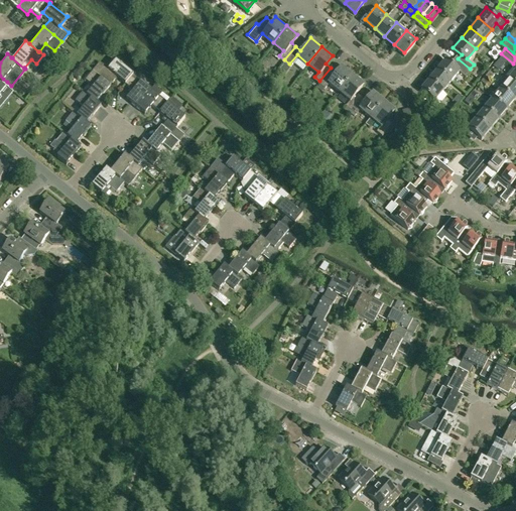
[(125,81),(133,71),(116,56),(108,66),(100,58),(93,67),(110,82),(117,74),(125,81)]
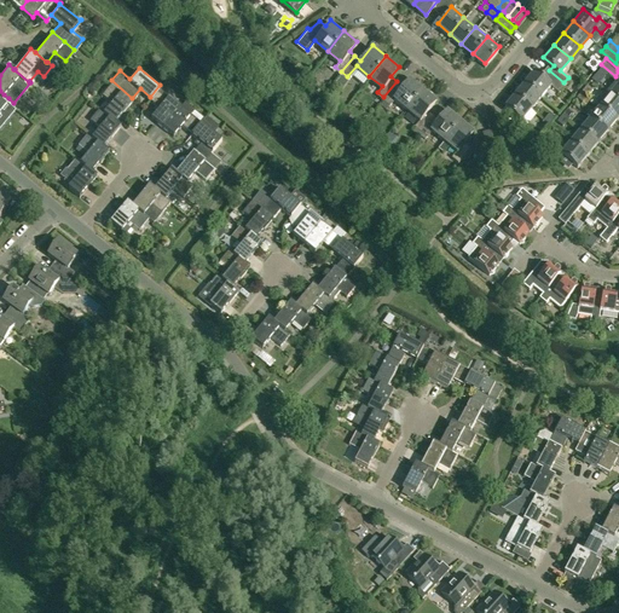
[(563,82),(549,70),(545,76),(534,68),(525,80),(542,93),(551,81),(560,88),(563,82)]
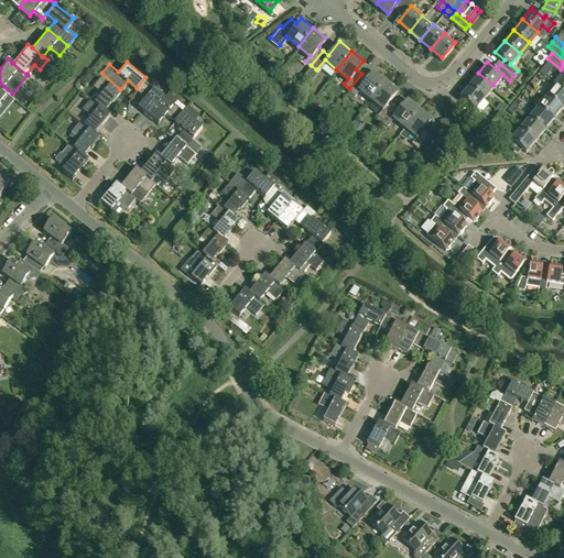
[(371,97),(386,79),(373,69),(366,78),(361,74),(349,88),(355,93),(359,88),(371,97)]
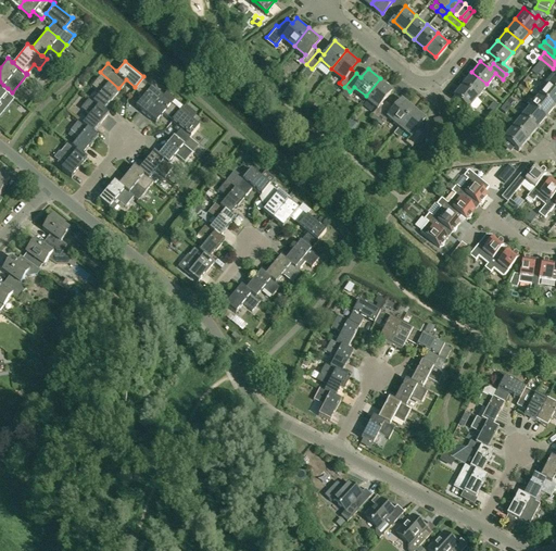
[(103,107),(104,107),(118,88),(100,72),(92,82),(101,89),(93,98),(103,107)]
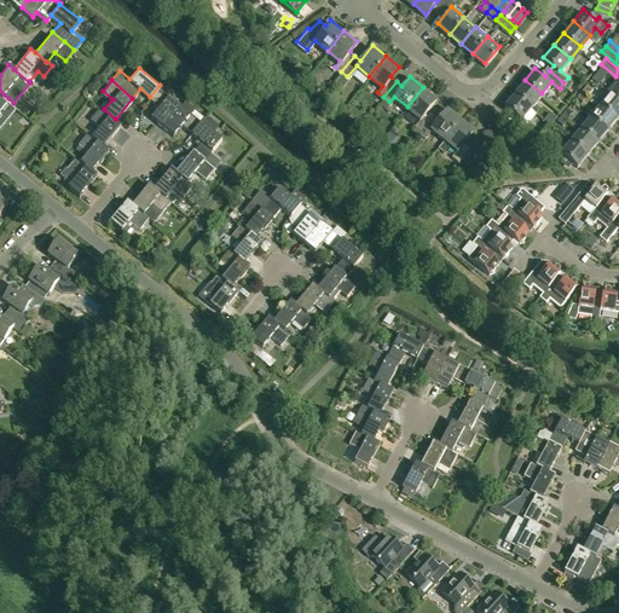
[(532,105),(542,93),(525,80),(515,91),(532,105)]
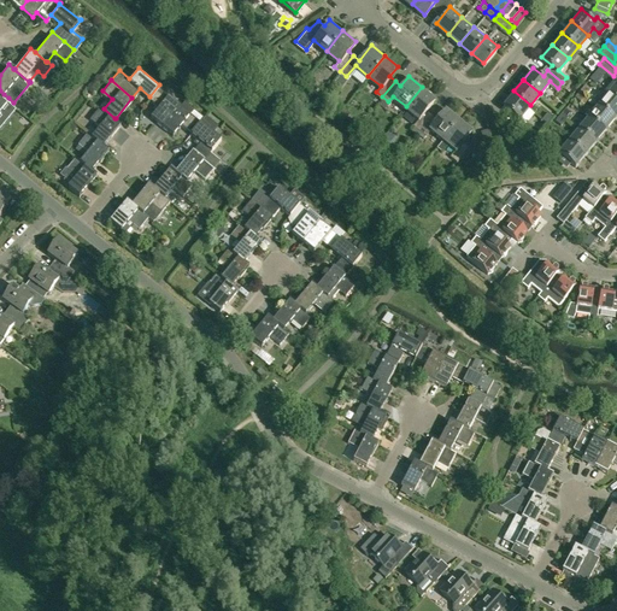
[(580,87),(586,92),(591,86),(585,81),(580,87)]
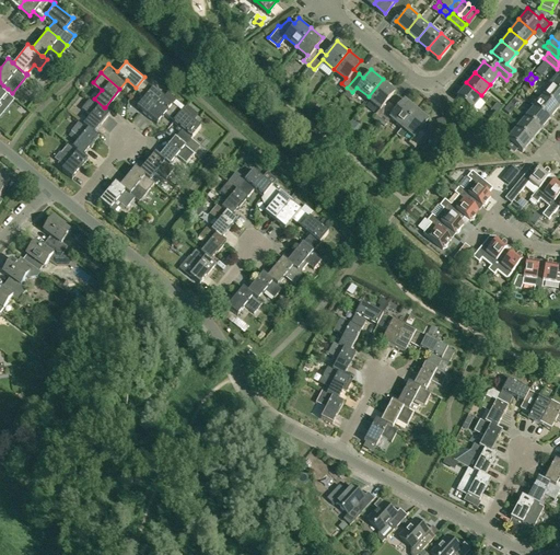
[(148,112),(163,92),(144,77),(136,88),(144,94),(137,103),(148,112)]
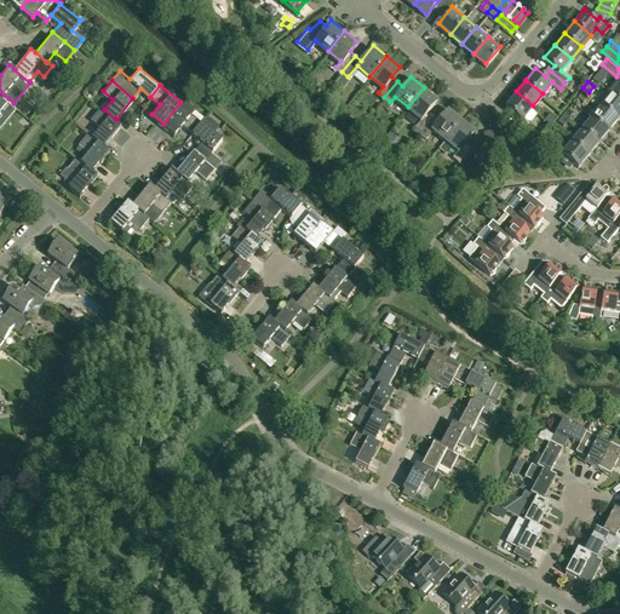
[(422,128),(435,113),(429,108),(437,98),(424,87),(408,107),(420,118),(415,122),(422,128)]
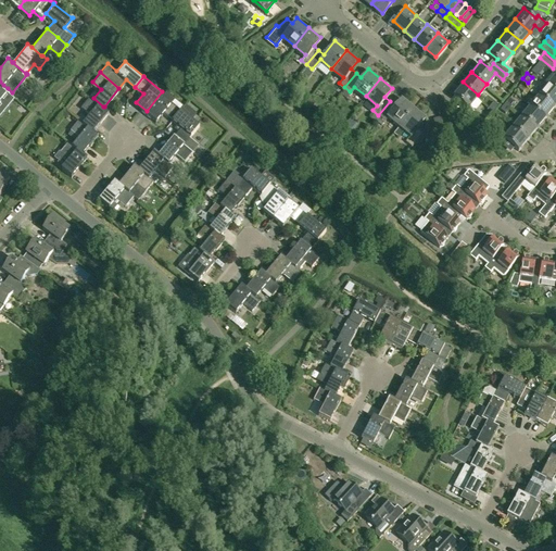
[(523,88),(528,83),(522,78),(518,84),(523,88)]
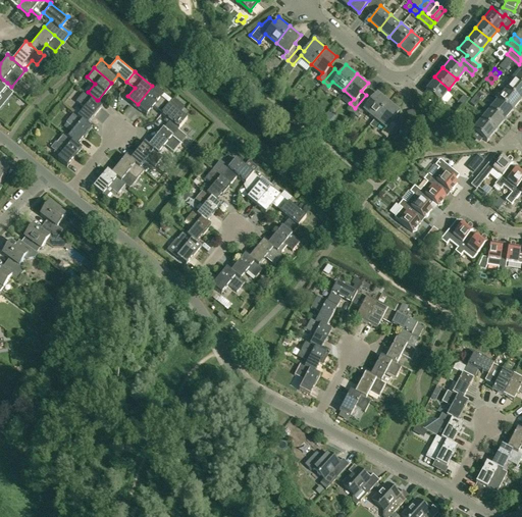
[(520,98),(521,95),(521,82),(514,76),(512,74),(504,84),(507,86),(520,98)]
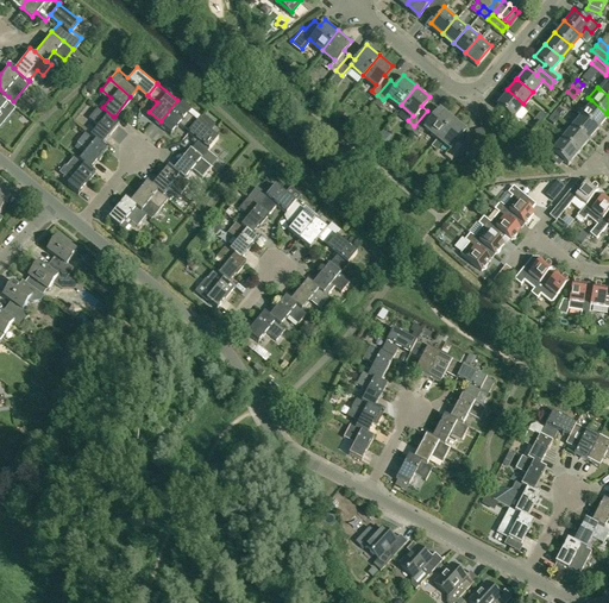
[(513,115),(523,104),(507,89),(496,102),(513,115)]
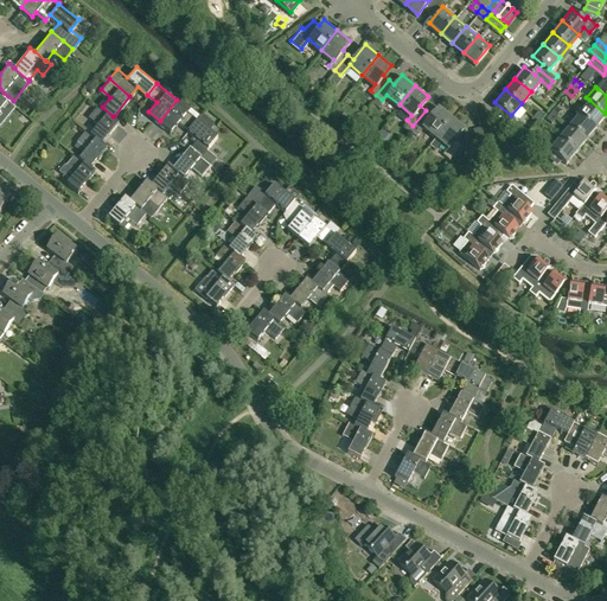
[(189,128),(197,116),(177,100),(160,121),(171,130),(178,120),(189,128)]
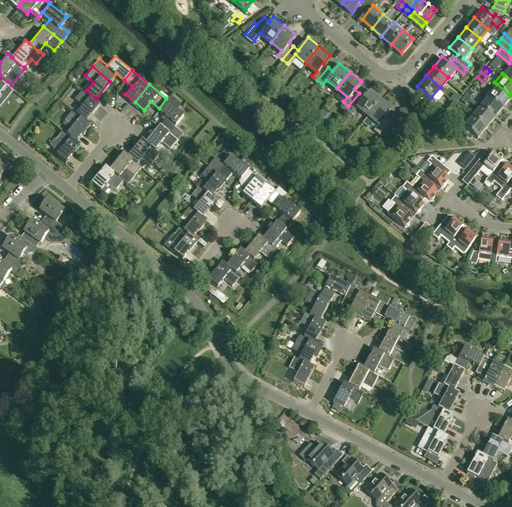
[(502,106),(510,96),(497,84),(491,91),(489,89),(486,92),(489,94),(502,106)]
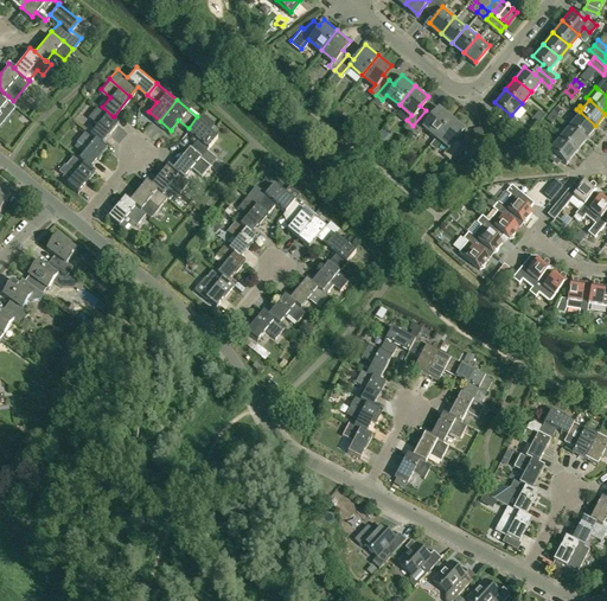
[(102,107),(97,103),(89,114),(98,122),(95,126),(90,122),(85,127),(91,132),(90,132),(102,140),(119,120),(114,116),(113,116),(102,107)]
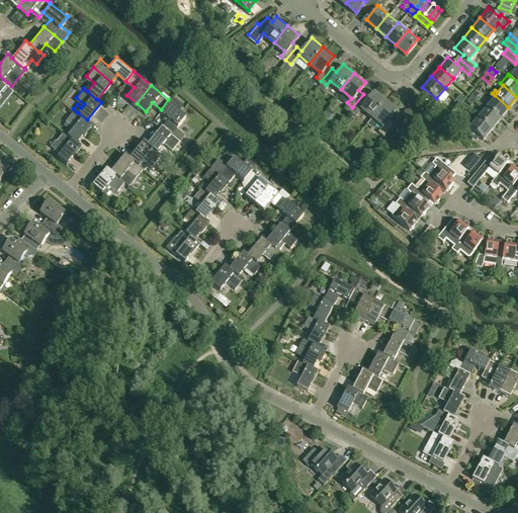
[(470,93),(476,97),(480,92),(475,88),(470,93)]
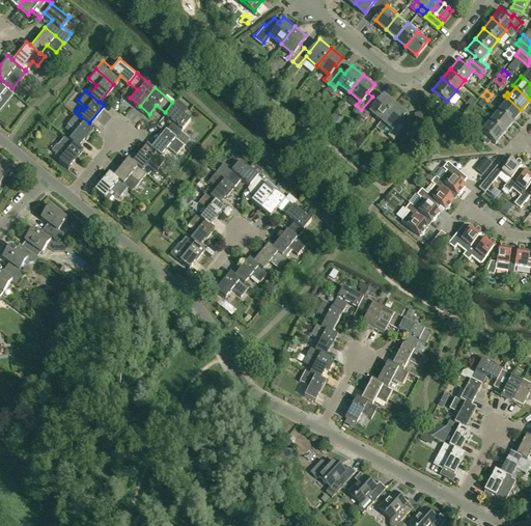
[(382,118),(395,102),(384,92),(376,100),(372,97),(361,110),(367,114),(370,109),(382,118)]
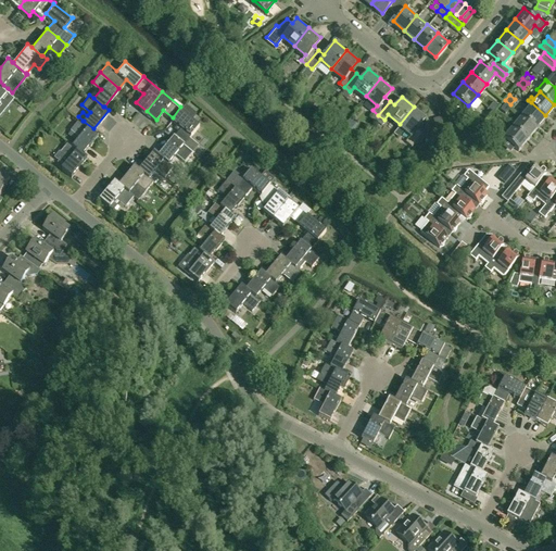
[(489,104),(493,109),(497,103),(493,99),(489,104)]
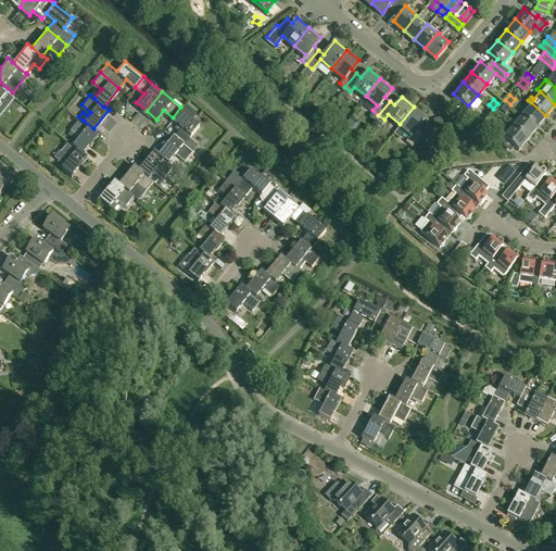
[(506,110),(510,104),(505,100),(501,105),(506,110)]
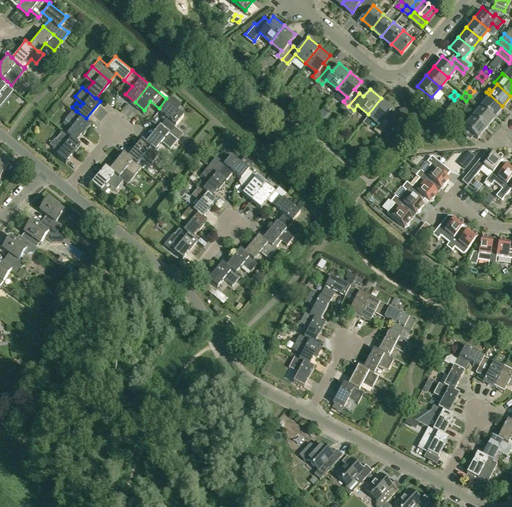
[(184,113),(174,105),(173,100),(175,98),(170,94),(166,98),(159,108),(166,115),(160,123),(178,137),(183,131),(175,124),(184,113)]
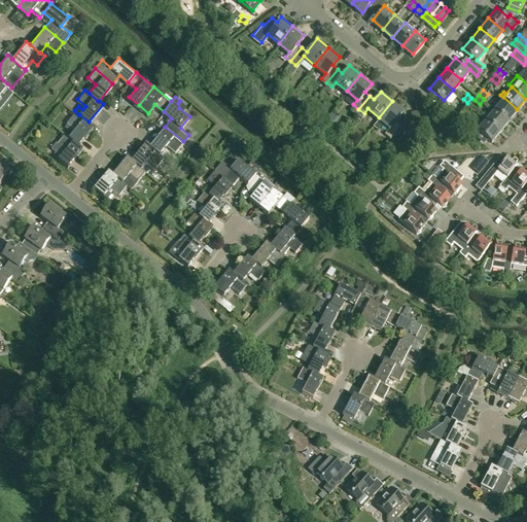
[(508,118),(517,109),(503,97),(494,107),(508,118)]
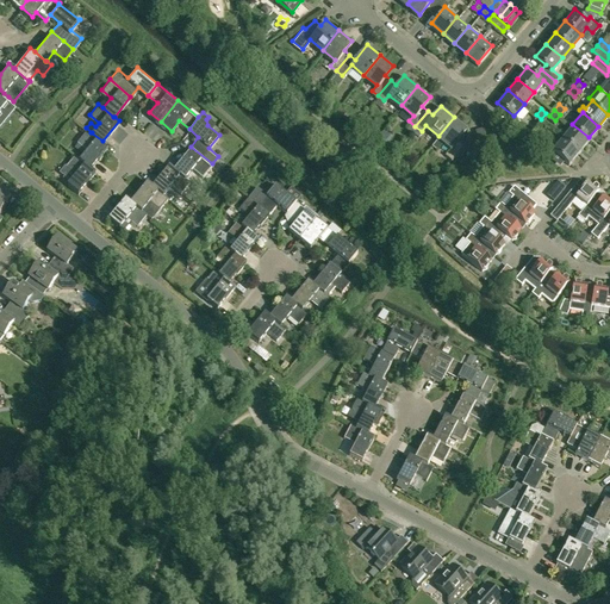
[(441,142),(443,141),(450,145),(446,151),(452,156),(465,142),(459,137),(467,128),(454,117),(439,136),(431,143),(436,147),(441,142)]
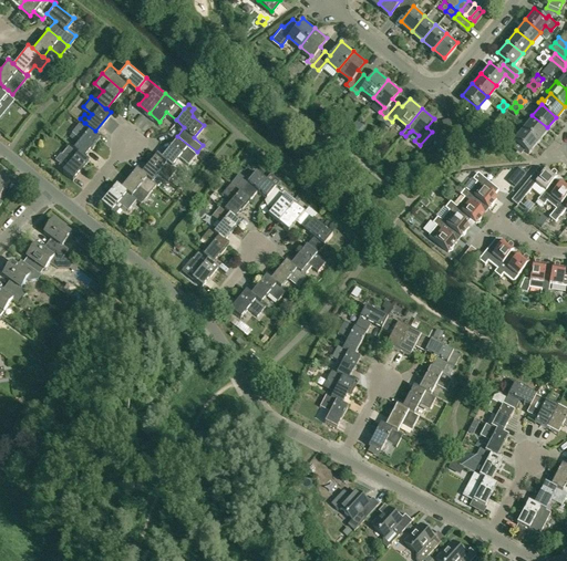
[(492,127),(496,122),(483,112),(478,116),(492,127)]
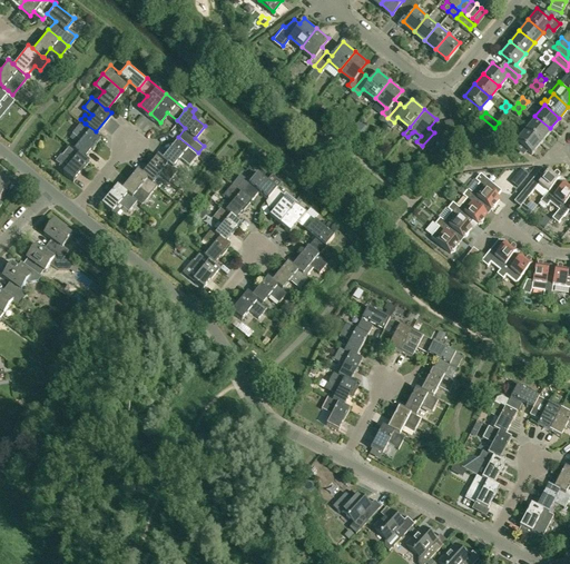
[(541,139),(550,128),(534,116),(526,127),(541,139)]
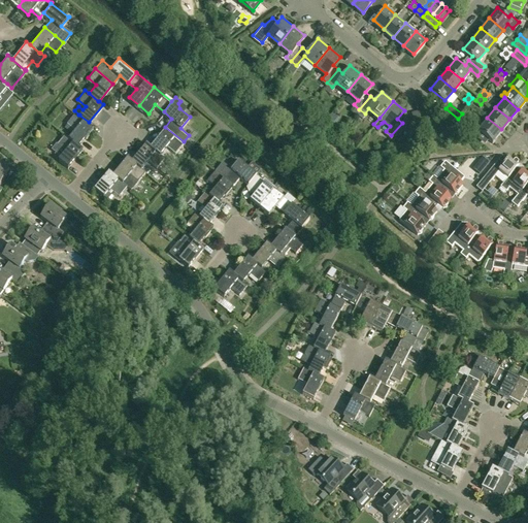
[(324,120),(329,124),(333,120),(337,115),(332,109),(327,116),(324,120)]
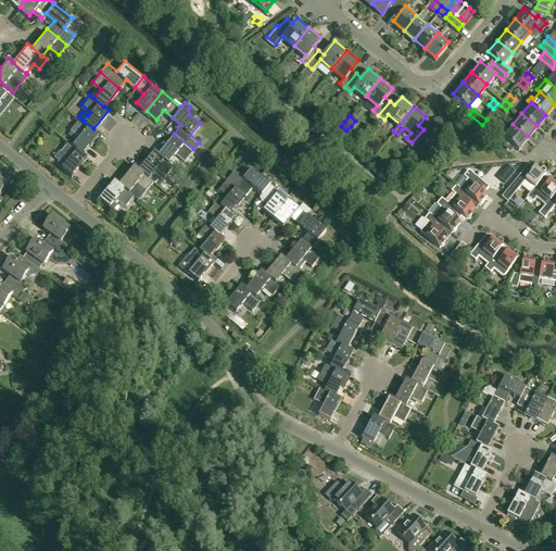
[(83,121),(84,121),(78,116),(71,126),(79,134),(73,142),(83,151),(98,133),(93,128),(83,121)]
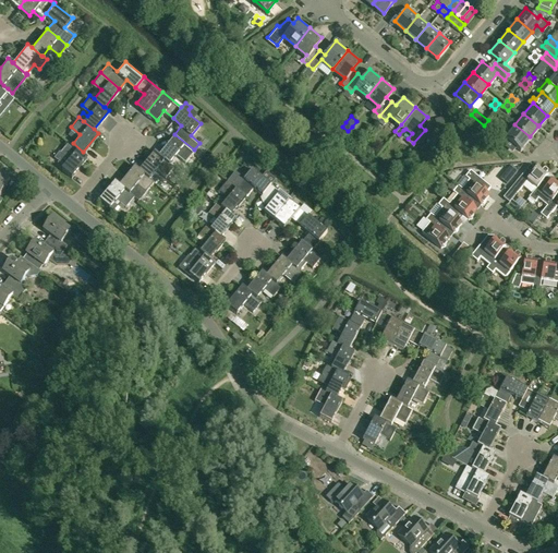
[(488,120),(484,125),(497,136),(501,131),(488,120)]
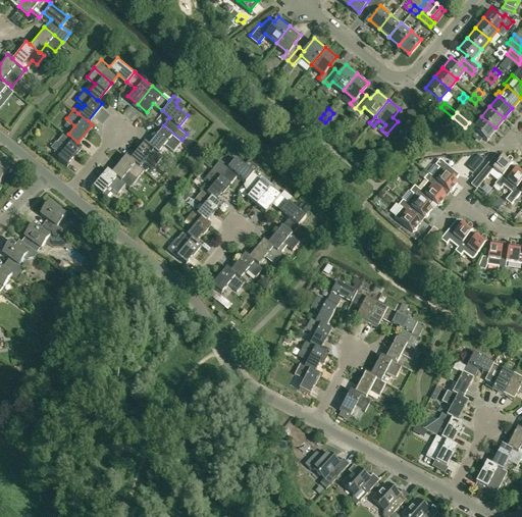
[(456,122),(448,115),(441,122),(450,130),(456,122)]
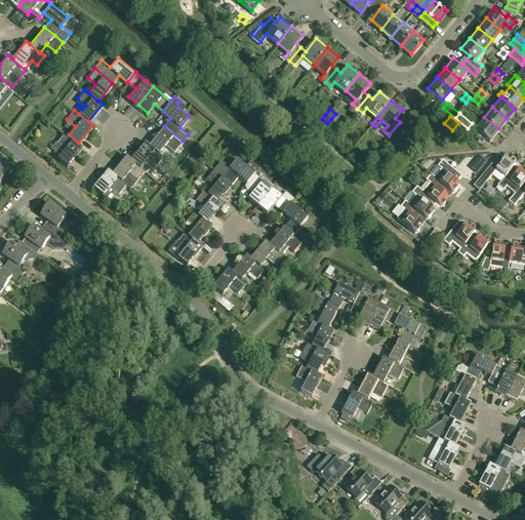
[(490,138),(498,128),(484,117),(480,122),(476,119),(472,123),(468,128),(474,133),(478,128),(490,138)]
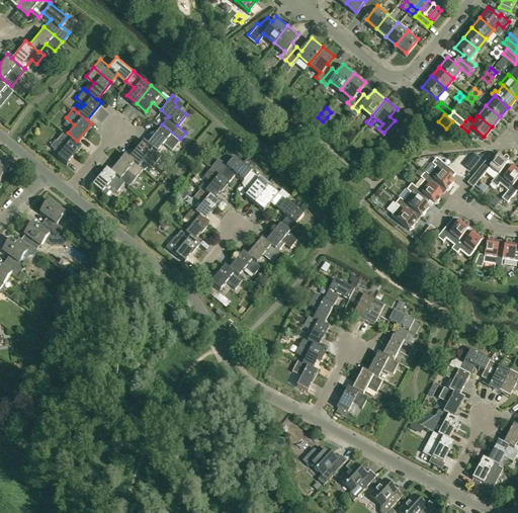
[(172,148),(180,139),(162,124),(148,141),(148,142),(157,149),(164,141),(172,148)]
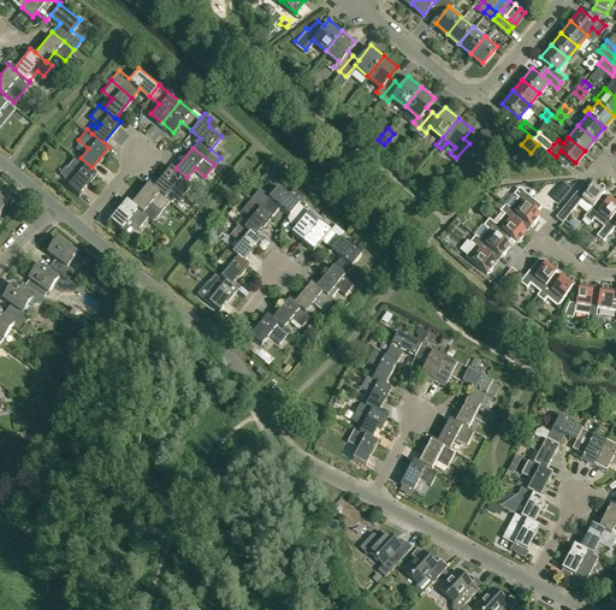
[(81,158),(76,153),(66,165),(76,172),(67,183),(80,193),(96,171),(92,167),(81,158)]
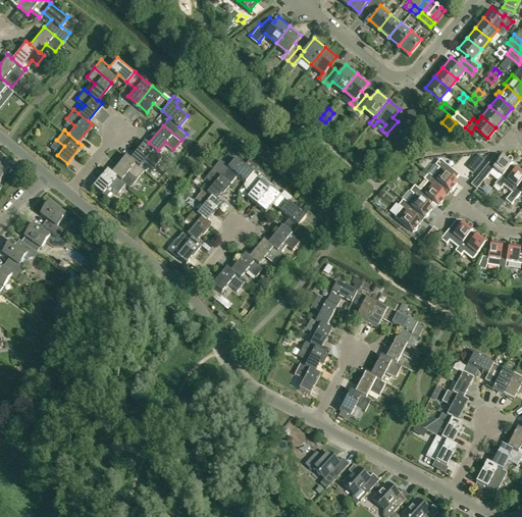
[(149,143),(149,142),(145,139),(131,156),(129,156),(140,164),(140,163),(147,155),(155,162),(163,153),(158,150),(149,143)]
